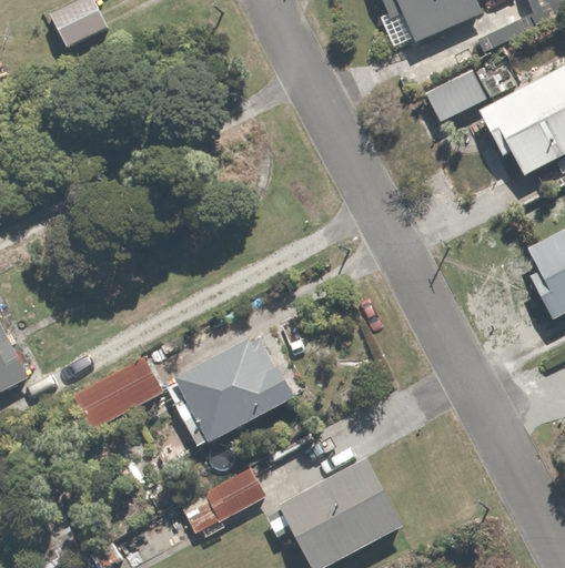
[(100,0),(76,0),(49,13),(68,52),(114,29),(100,0)]
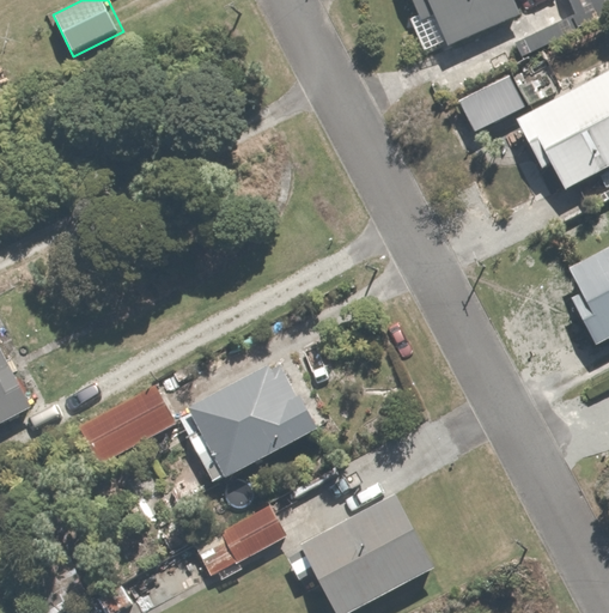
[(608,0),(407,0),(416,24),(428,20),(439,52),(525,20),(517,0),(570,0),(577,18),(608,5),(608,0)]
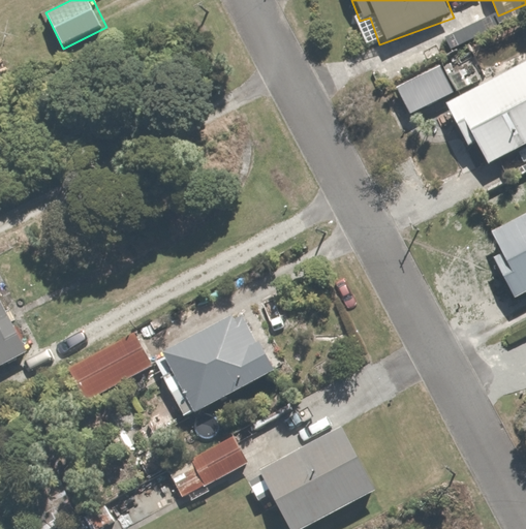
[(525,62),(446,102),(469,147),(474,144),(488,169),(525,150),(525,62)]
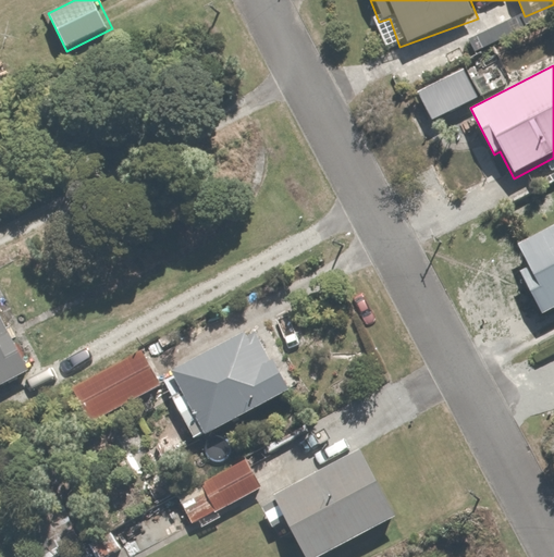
[(553,224),(517,244),(528,264),(519,270),(541,311),(553,305),(553,224)]
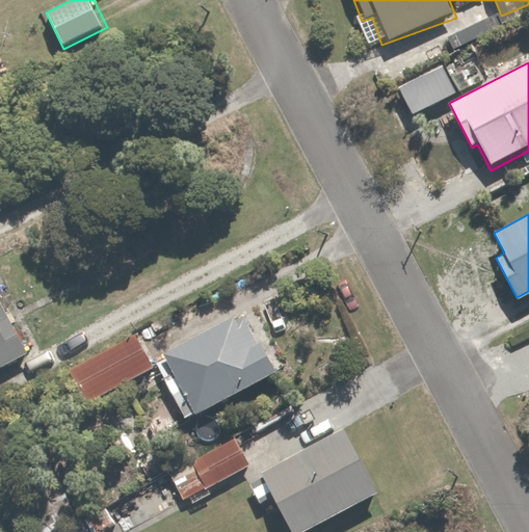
[(0,366),(25,355),(0,301),(0,366)]
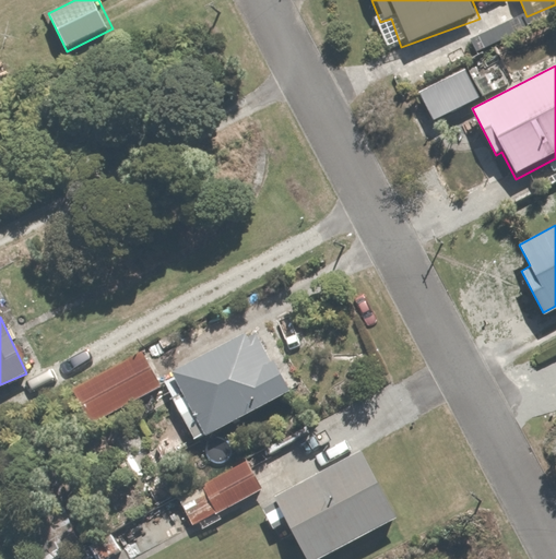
[(261,330),(173,375),(182,394),(175,399),(196,439),(292,391),(261,330)]
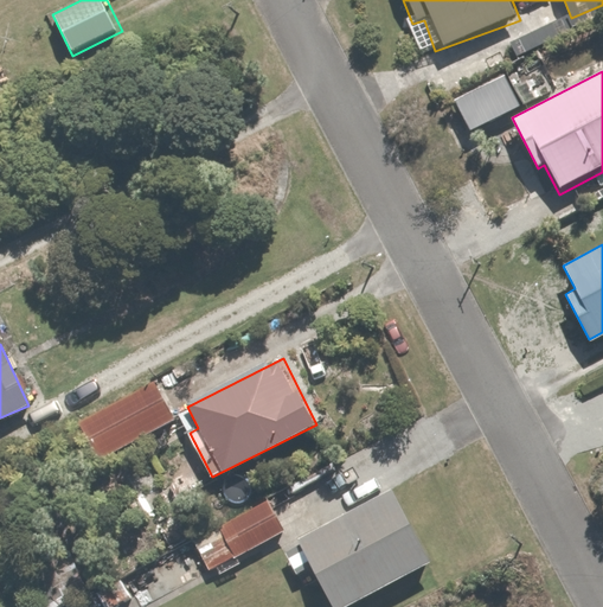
[(155,384),(75,426),(94,461),(174,420),(155,384)]
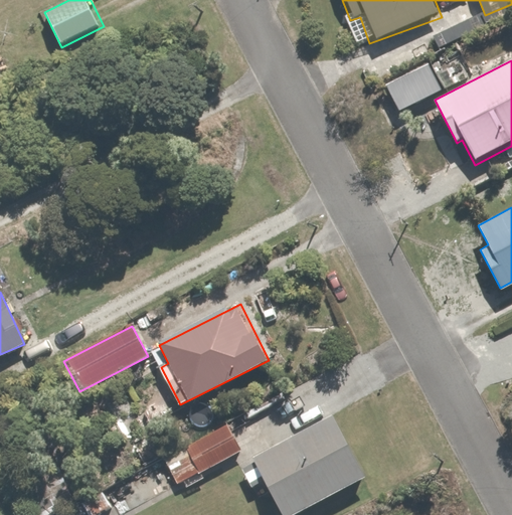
[(336,416),(240,468),(256,496),(268,489),(282,514),(300,514),(369,478),(336,416)]
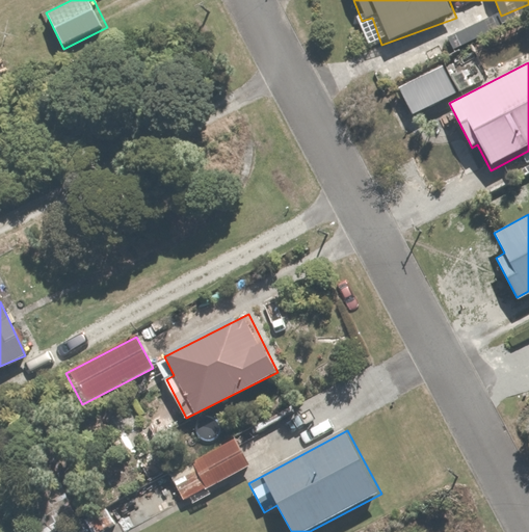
[(239,436),(168,472),(182,499),(253,464),(239,436)]
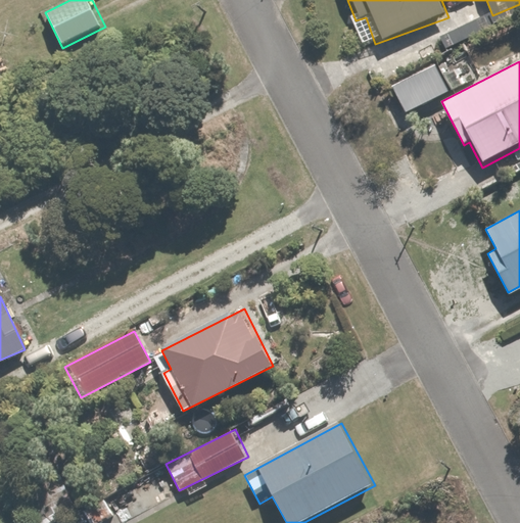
[(109,495),(85,511),(92,522),(109,522),(122,517),(109,495)]
